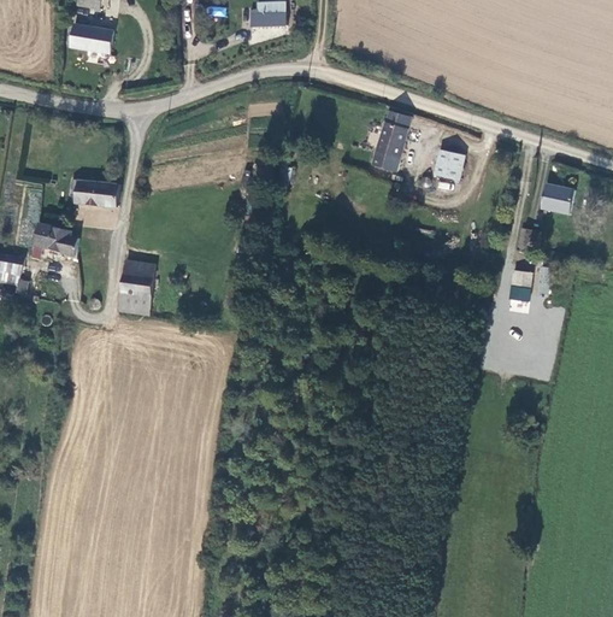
[(76,0),(76,4),(75,11),(87,13),(88,6),(98,7),(98,0),(76,0)]
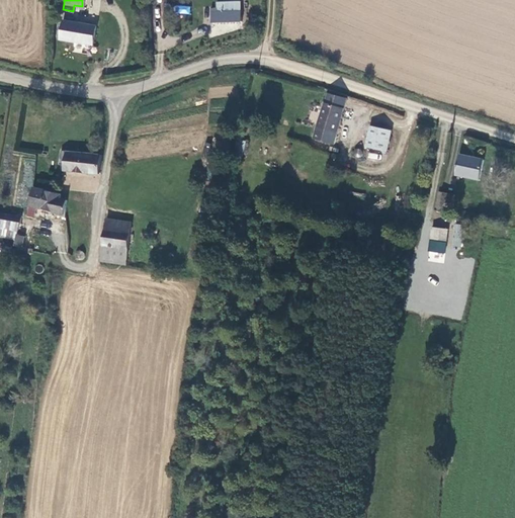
[(209,9),(209,22),(240,21),(239,8),(236,8),(236,0),(223,0),(215,0),(215,9),(209,9)]
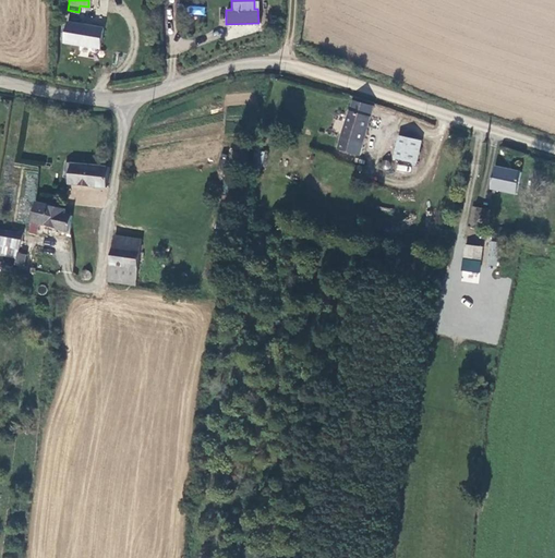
[(184,14),(202,15),(202,7),(184,5),(184,14)]
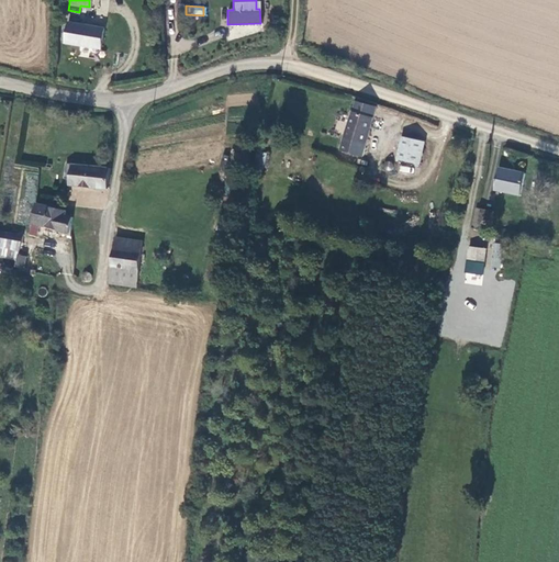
[(103,27),(66,21),(63,43),(100,48),(103,27)]
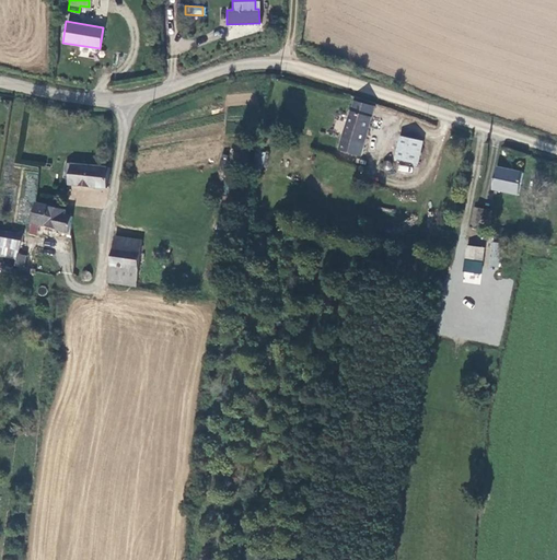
[(371,108),(351,103),(338,151),(357,156),(371,108)]
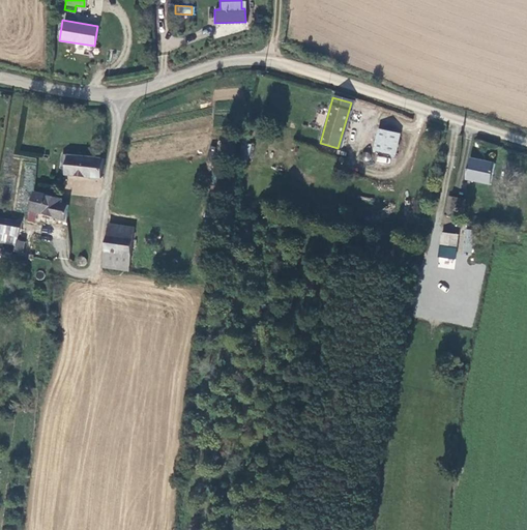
[(386,152),(390,134),(376,130),(372,150),(386,152)]
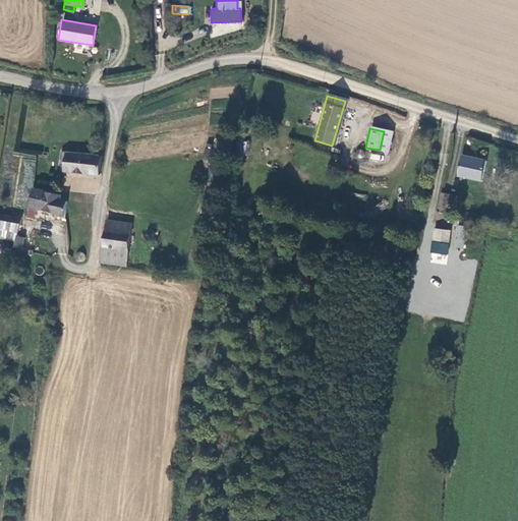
[(62,171),(97,175),(100,156),(60,151),(59,164),(63,165),(62,171)]
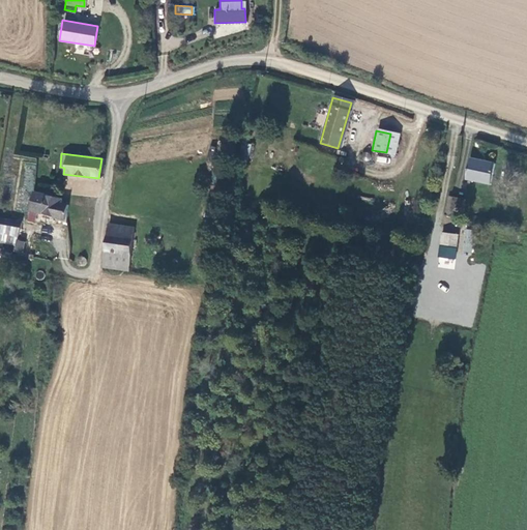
[(367,154),(364,153),(361,153),(359,155),(359,158),(360,160),(363,162),(366,160),(368,159),(368,156),(367,154)]
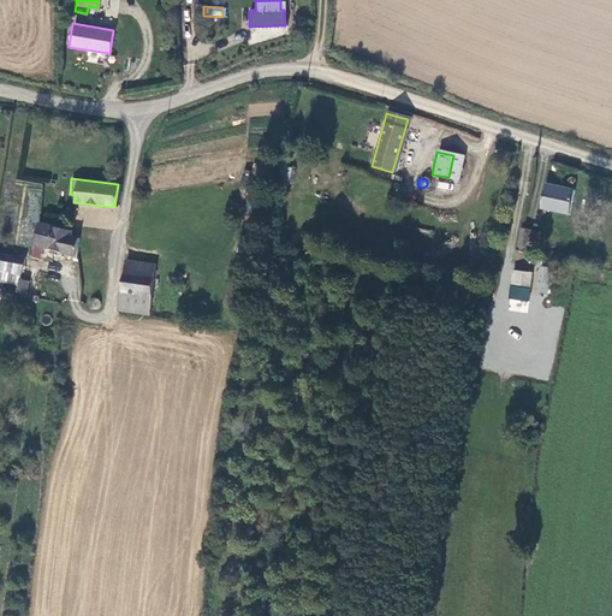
[(541,209),(569,215),(572,193),(546,187),(541,209)]
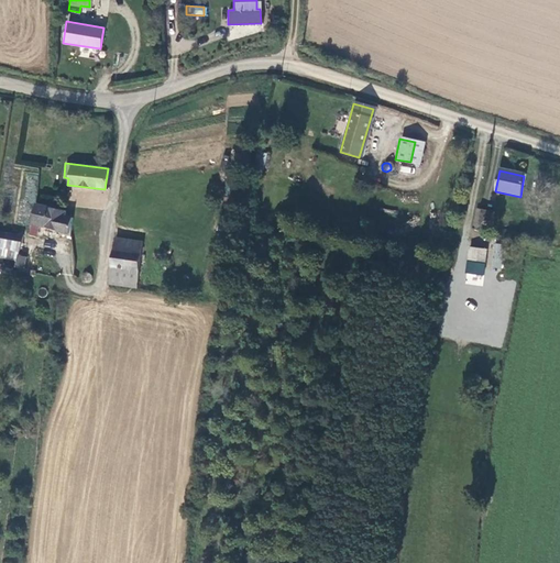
[(57,233),(68,235),(72,217),(64,216),(65,210),(45,207),(34,203),(28,234),(34,235),(36,224),(58,230),(57,233)]
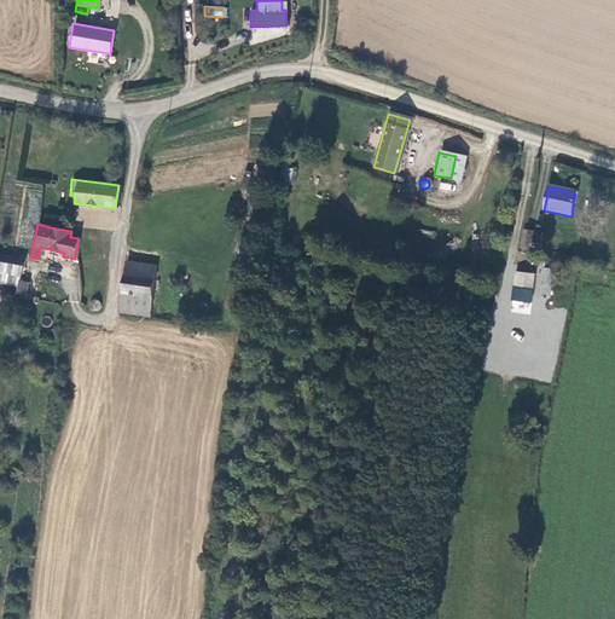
[(19,279),(23,262),(0,259),(0,279),(19,283),(18,288),(21,289),(19,294),(27,295),(29,282),(19,279)]
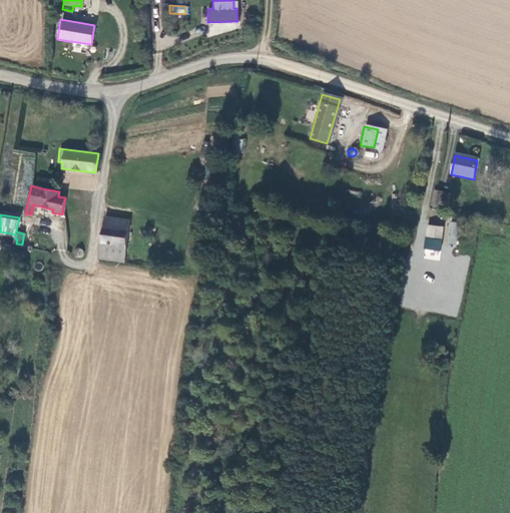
[(128,219),(112,216),(102,215),(96,255),(122,260),(128,219)]
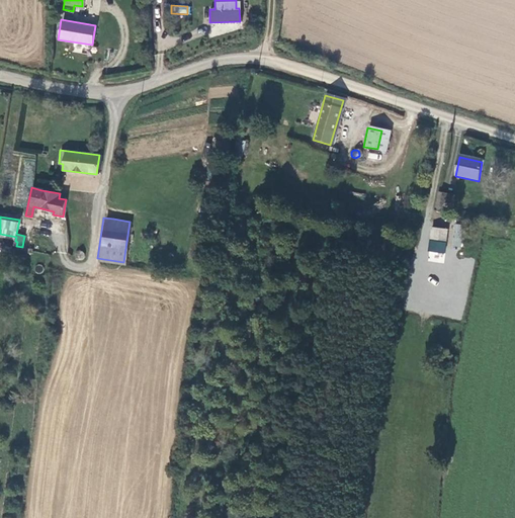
[(447,232),(455,234),(456,226),(449,224),(447,232)]
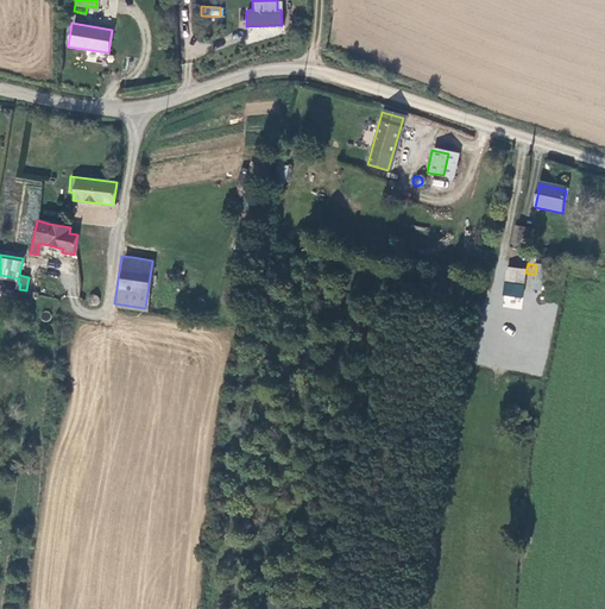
[(522,270),(505,267),(503,282),(520,286),(522,270)]
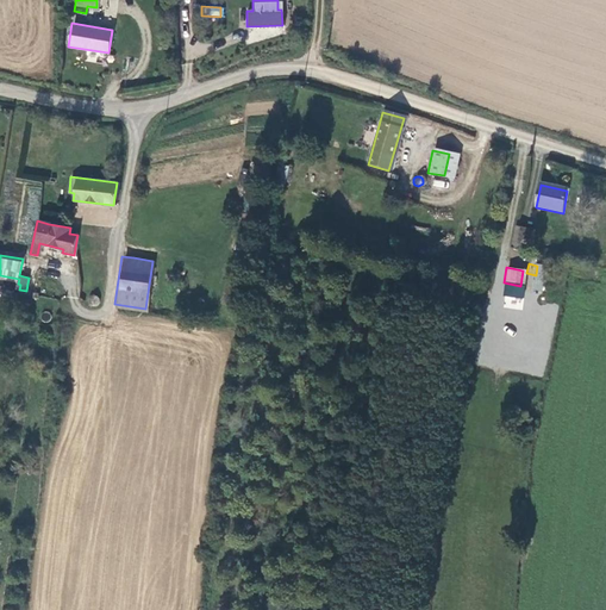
[(94,294),(91,293),(89,293),(87,296),(86,299),(87,302),(89,304),(93,305),(95,303),(97,300),(97,297),(94,294)]
